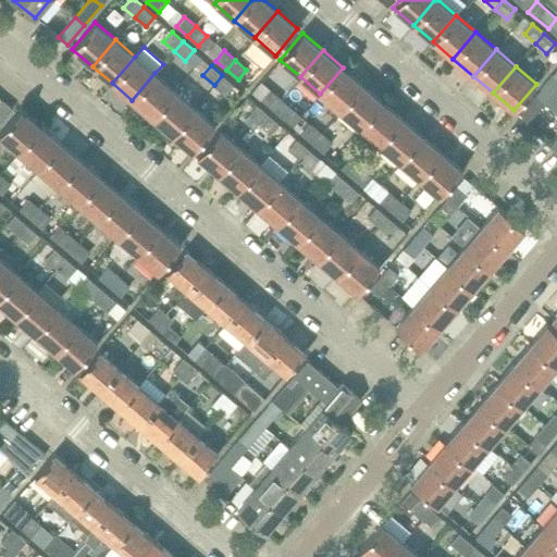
[(320,94),(339,111),(362,84),(343,67),(320,94)]
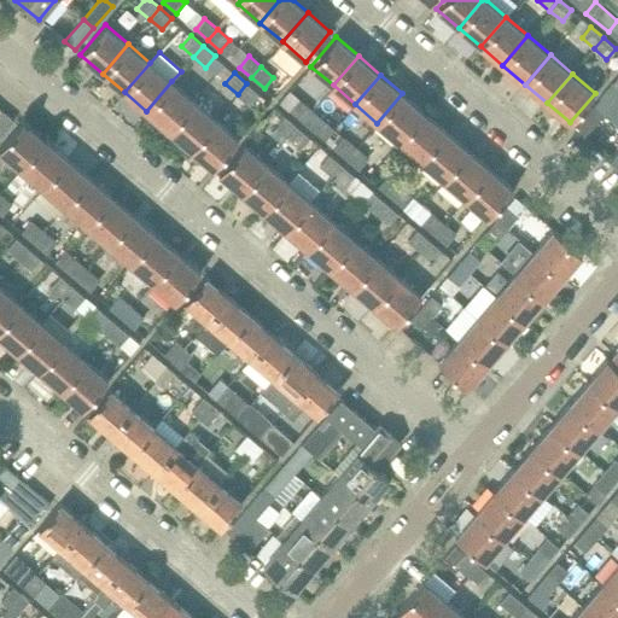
[(194,100),(172,81),(146,111),(168,130),(194,100)]
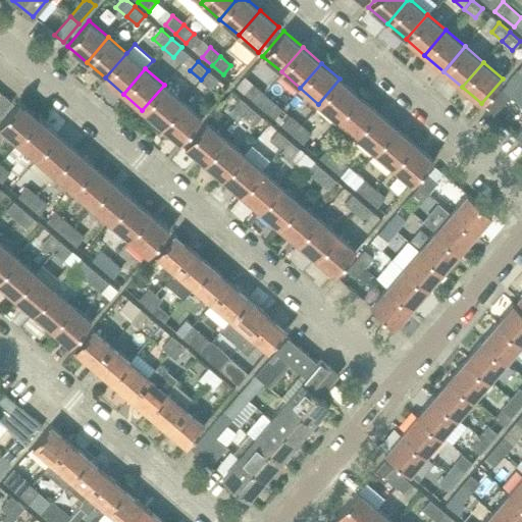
[(219,80),(208,70),(201,80),(211,89),(219,80)]
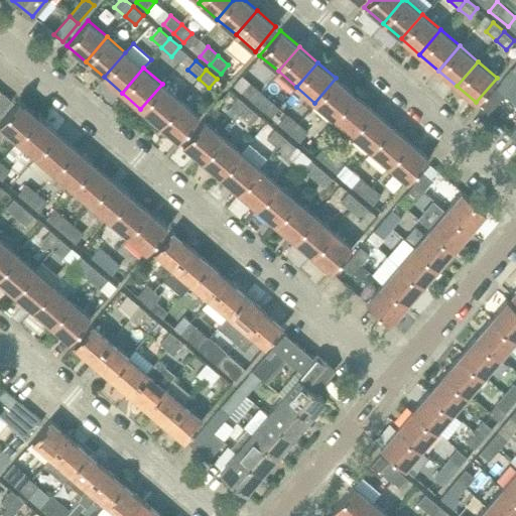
[(504,95),(515,81),(515,73),(512,70),(496,88),(504,95)]
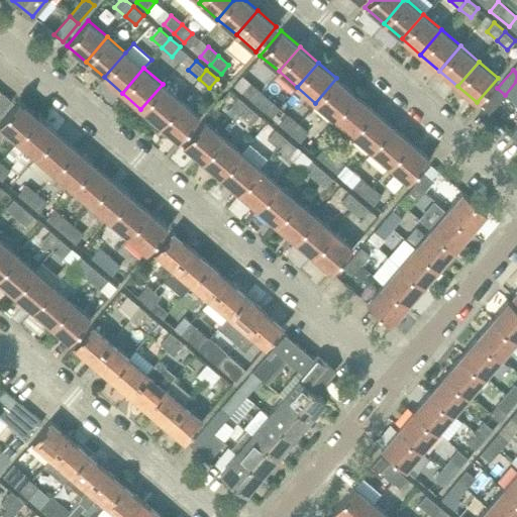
[(234,85),(252,101),(261,92),(241,76),(234,85)]
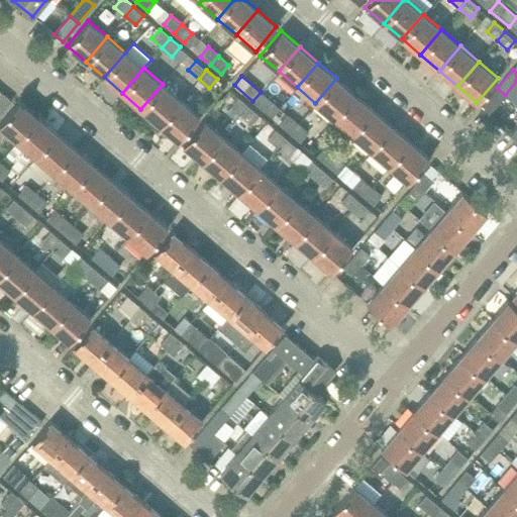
[(336,78),(315,103),(333,118),(354,94),(336,78)]
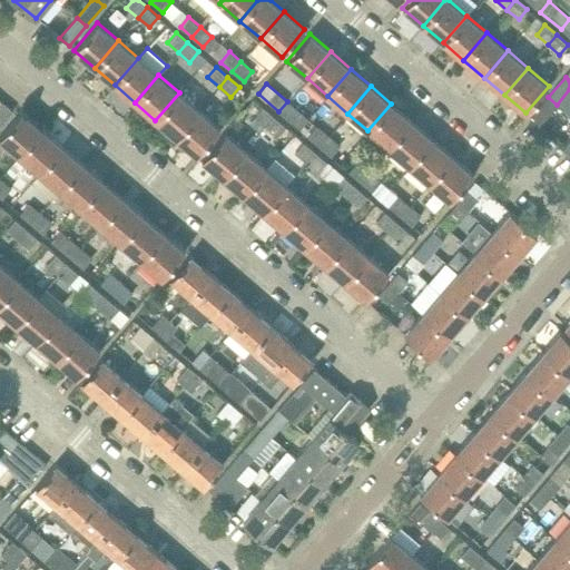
[(199,110),(179,92),(155,120),(176,137),(199,110)]
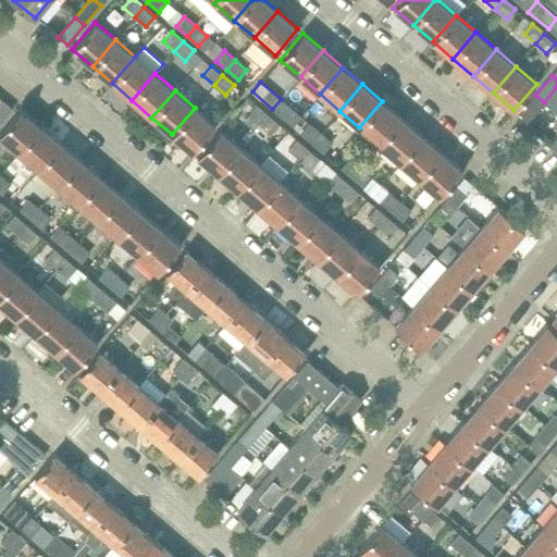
[(528,122),(544,102),(535,95),(519,114),(528,122)]
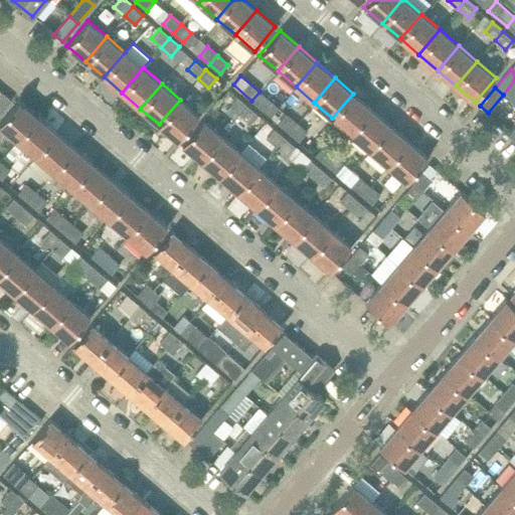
[(251,101),(263,110),(271,101),(260,92),(251,101)]
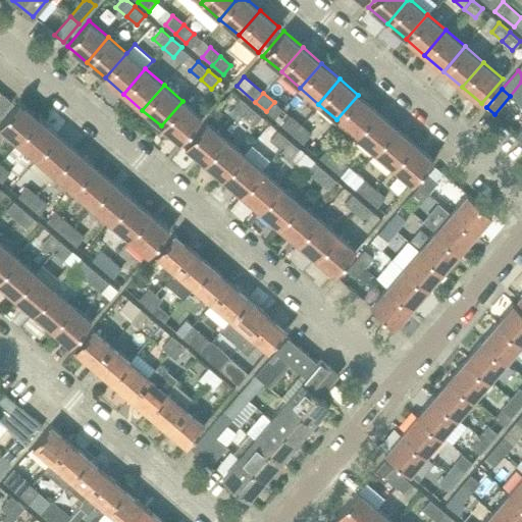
[(0,114),(11,102),(2,94),(0,95),(0,114)]
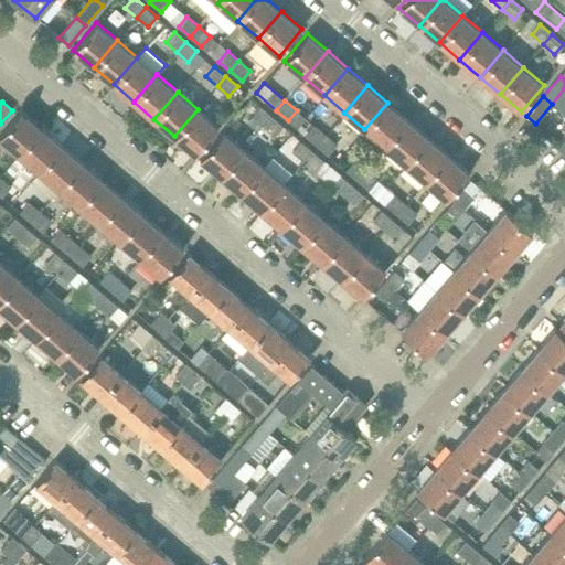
[(364,129),(385,147),(408,119),(387,103),(364,129)]
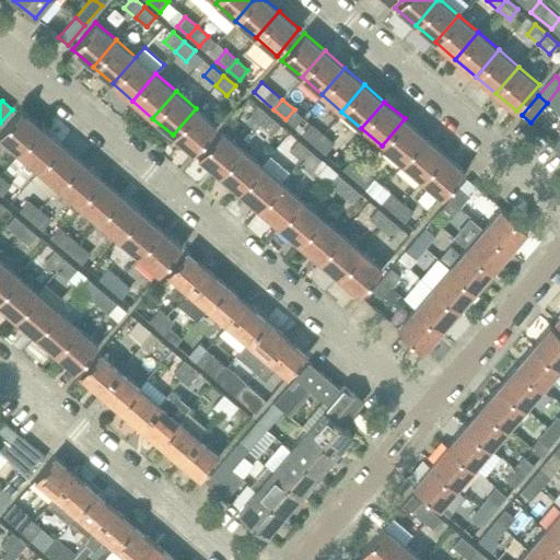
[(249,115),(261,125),(269,115),(258,105),(249,115)]
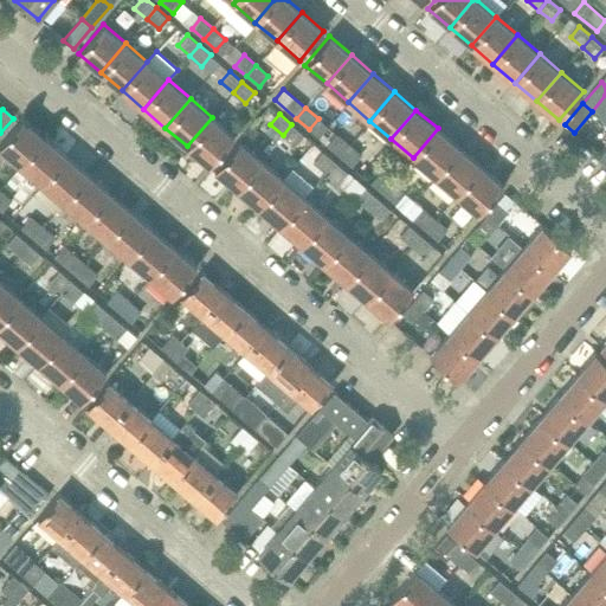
[(0,148),(20,166),(45,136),(23,117),(0,143),(0,148)]
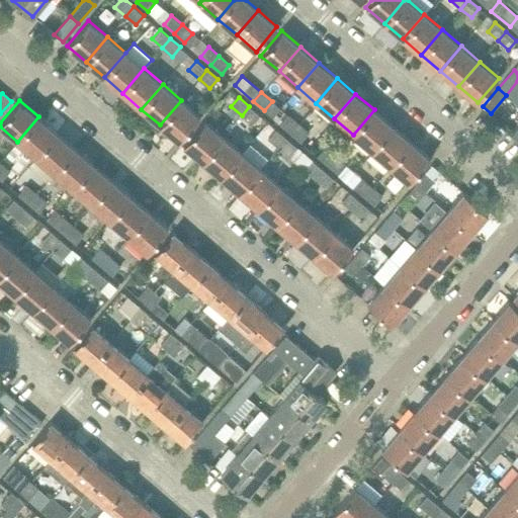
[(199,116),(181,100),(160,124),(178,141),(199,116)]
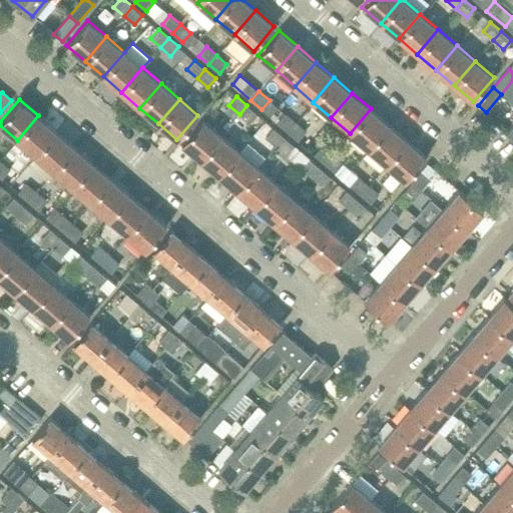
[(258,114),(246,105),(239,114),(249,123),(258,114)]
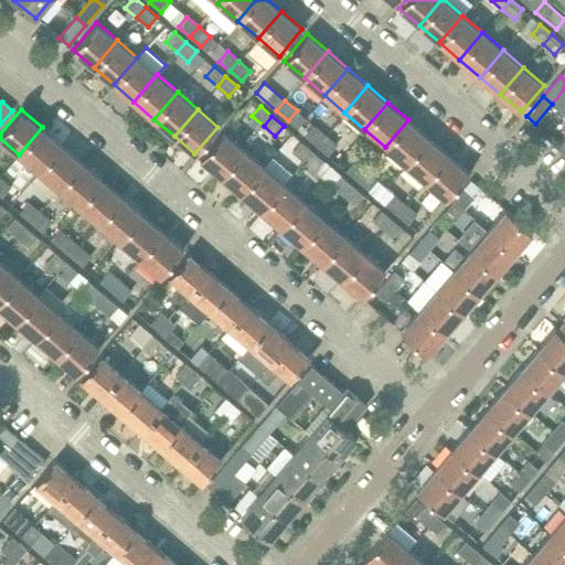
[(408,119),(385,147),(405,164),(428,137),(408,119)]
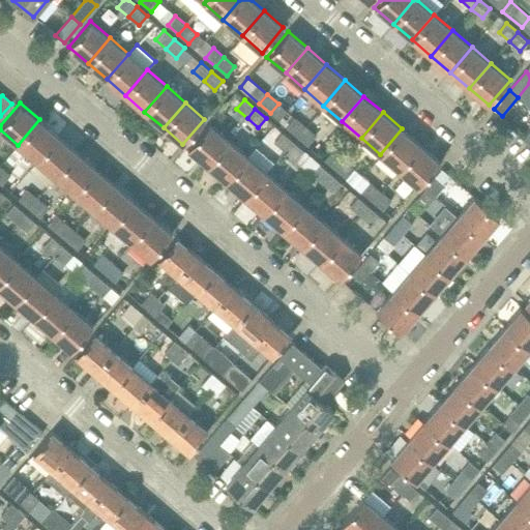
[(294,118),(287,127),(297,137),(304,126),(294,118)]
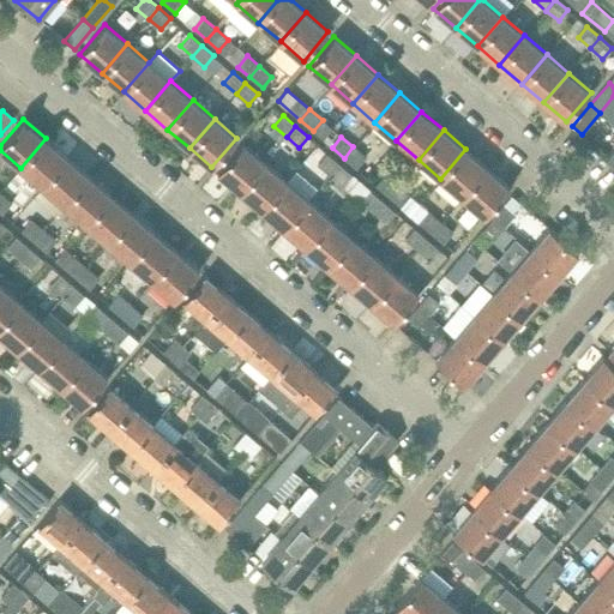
[(67,157),(46,138),(20,168),(42,187),(67,157)]
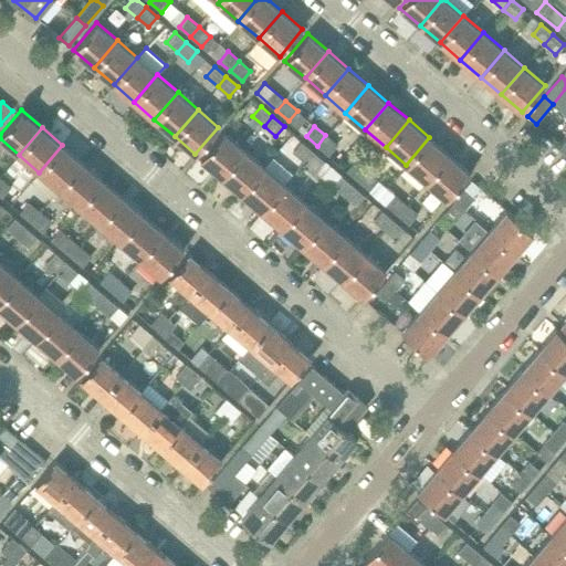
[(200,158),(221,176),(244,149),(223,132),(200,158)]
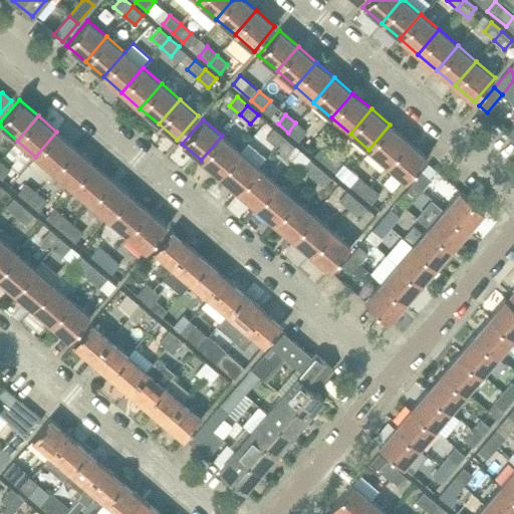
[(288,133),(298,142),(306,132),(295,122),(288,133)]
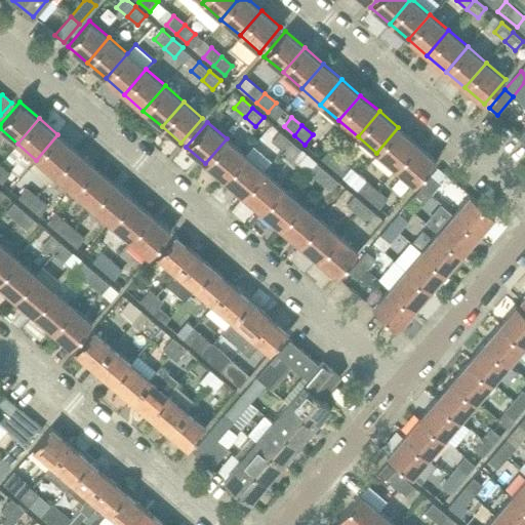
[(376,153),(395,168),(416,144),(398,127),(376,153)]
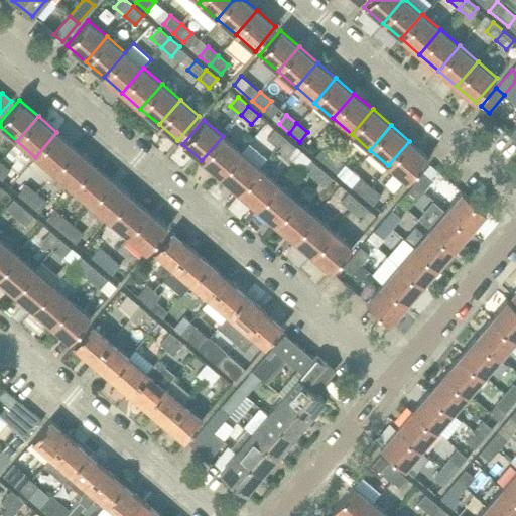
[(267,138),(277,146),(285,137),(275,129),(267,138)]
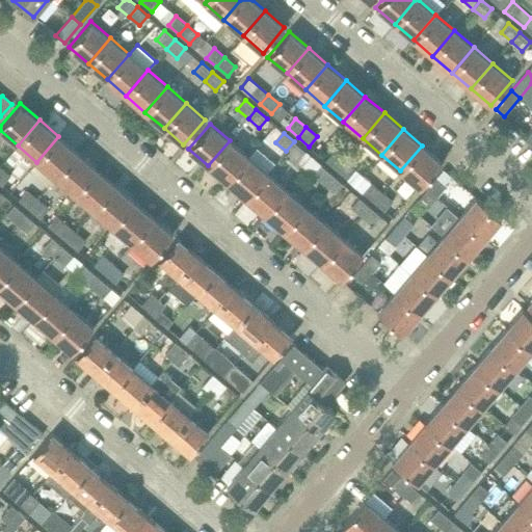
[(77,153),(58,136),(36,162),(55,178),(77,153)]
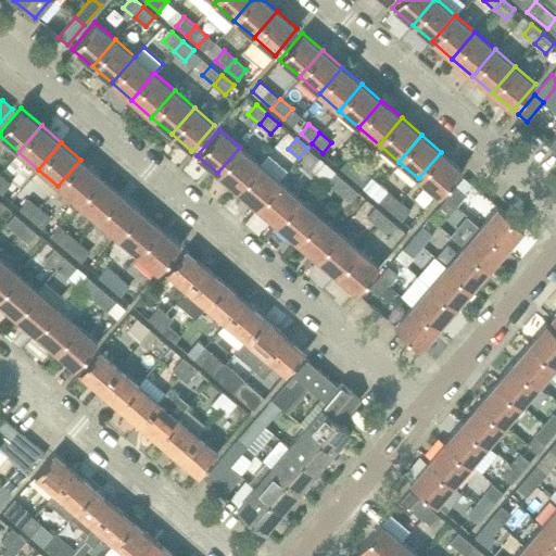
[(260,163),(240,147),(217,173),(237,190),(260,163)]
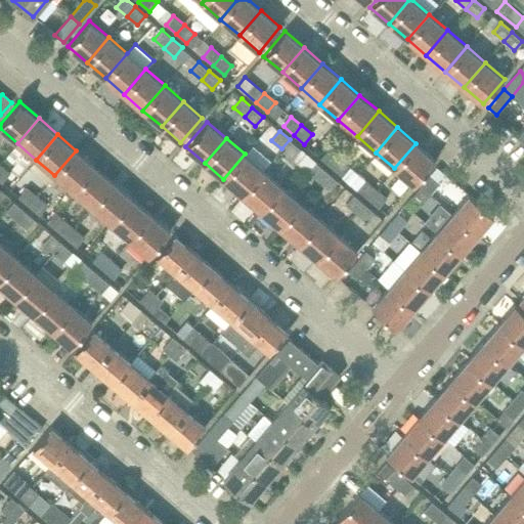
[(290,139),(281,148),(292,158),(300,148),(290,139)]
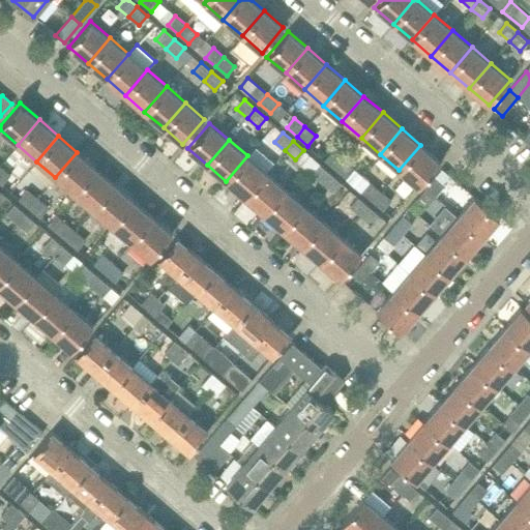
[(399,170),(418,186),(440,162),(420,145),(399,170)]
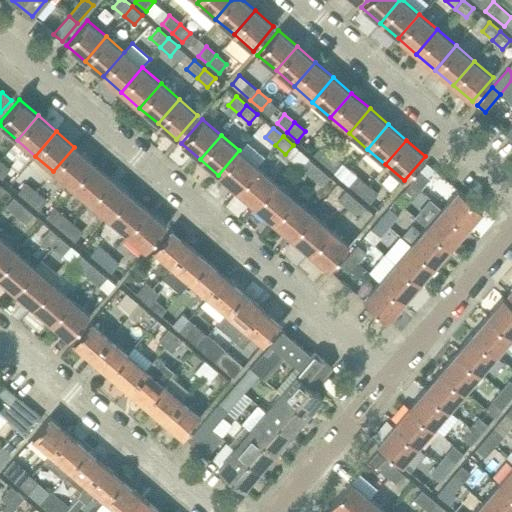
[(323,163),(331,154),(321,145),(313,154),(323,163)]
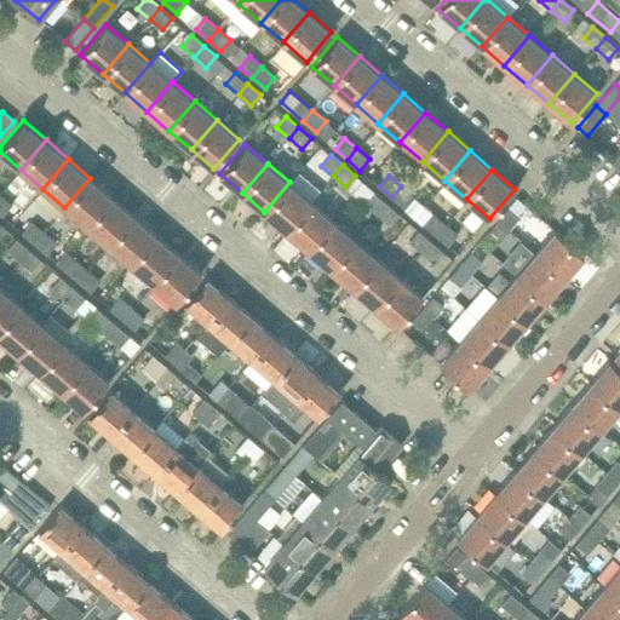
[(113,196),(90,178),(64,207),(87,227),(113,196)]
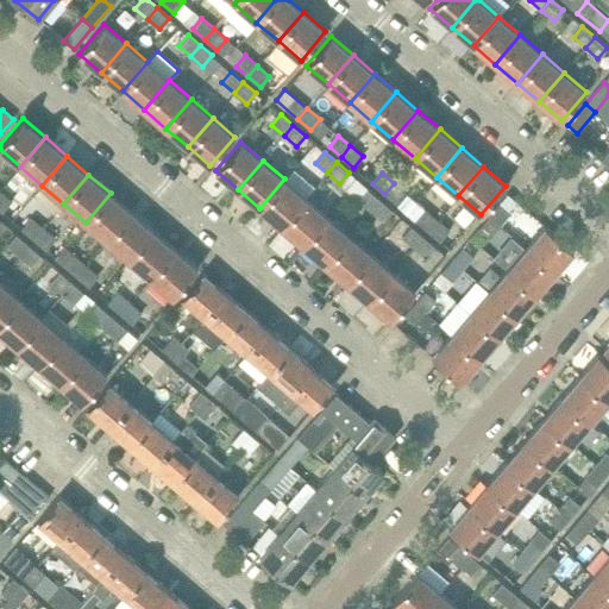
[(259,208),(281,227),(306,198),(284,179),(259,208)]
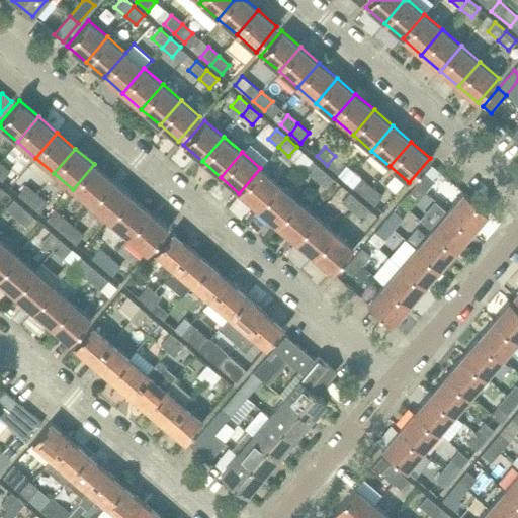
[(327,165),(338,174),(345,165),(335,156),(327,165)]
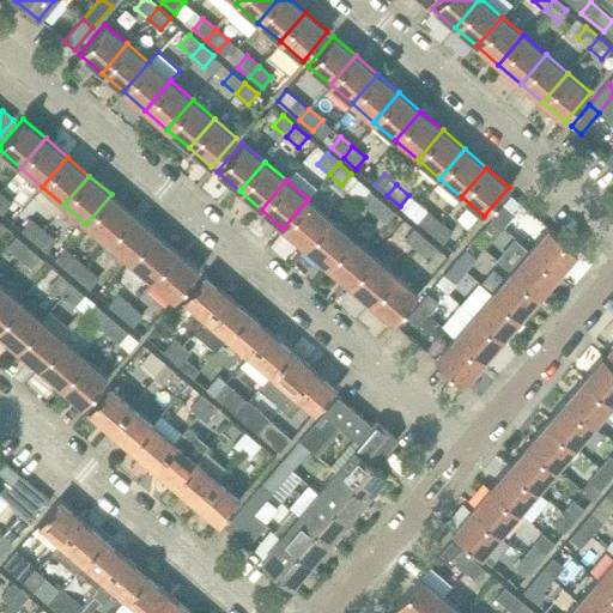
[(360,201),(372,212),(382,200),(370,190),(360,201)]
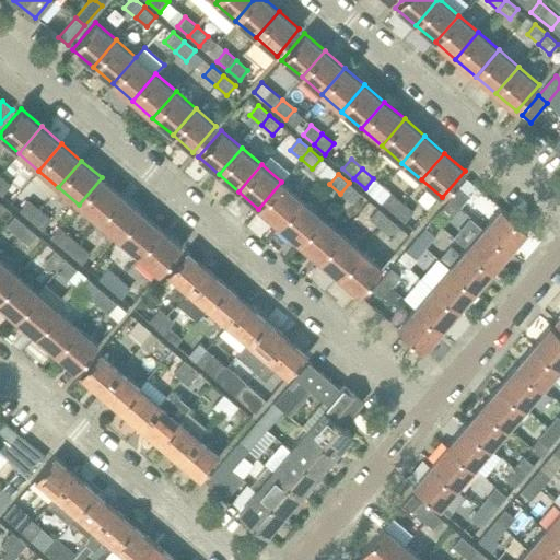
[(10,185),(0,176),(0,194),(2,196),(10,185)]
